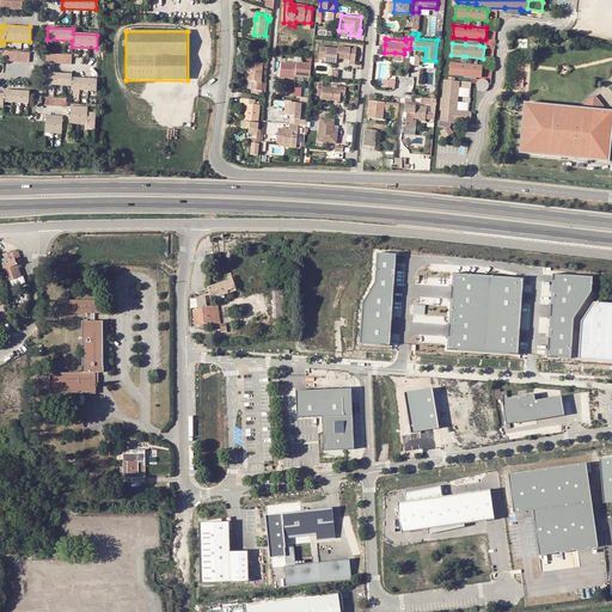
[(325,57),(336,59),(349,60),(349,63),(355,63),(356,50),(350,49),(350,48),(337,47),(337,49),(326,48),(325,57)]
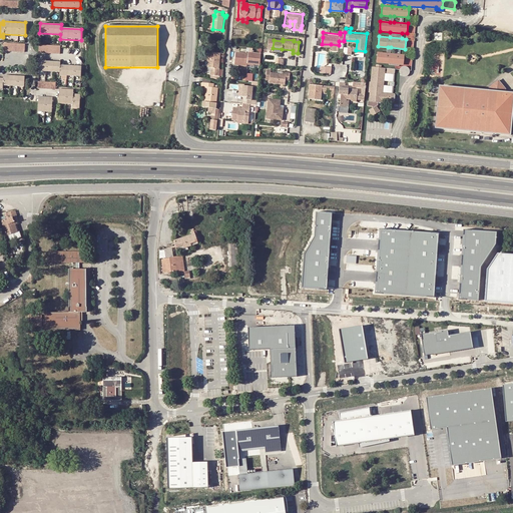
[(2,50),(23,51),(24,43),(2,43),(2,50)]
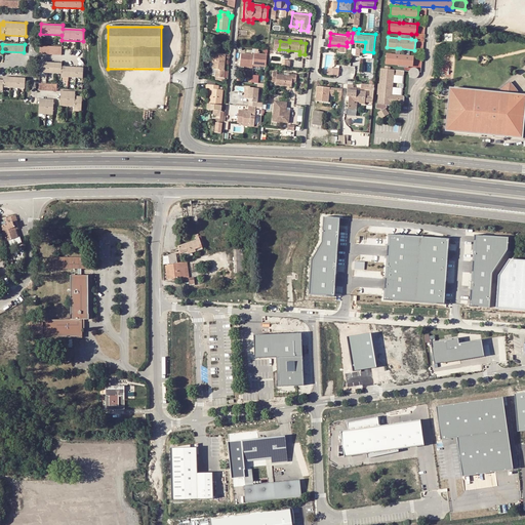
[(40,53),(61,54),(61,46),(40,45),(40,53)]
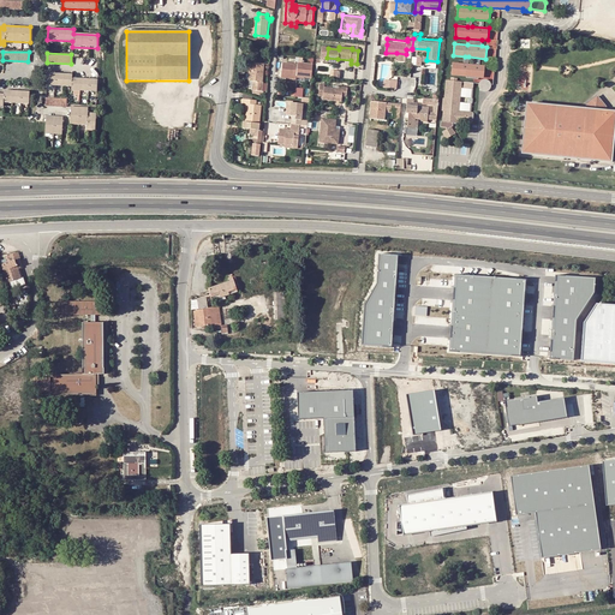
[(266,64),(251,63),(250,81),(255,81),(254,89),(263,90),(264,83),(263,82),(266,64)]
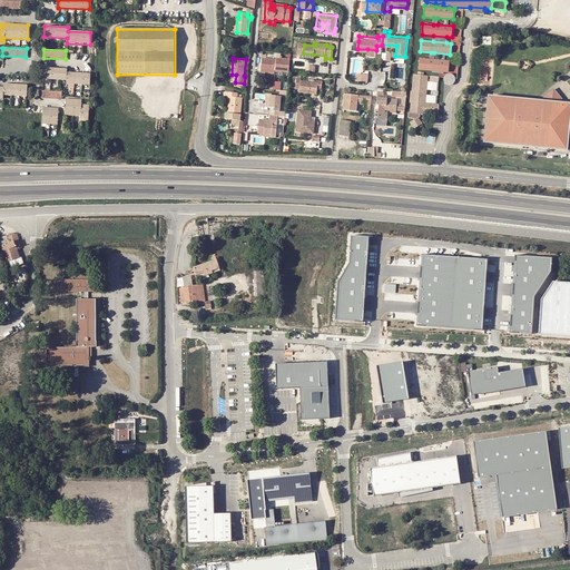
[(261,70),(275,70),(276,59),(262,58),(261,70)]
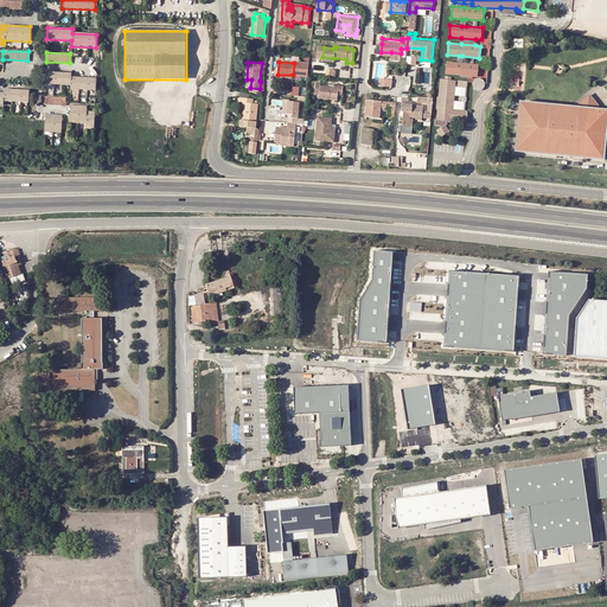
[(294,62),(294,63),(293,75),(307,76),(307,74),(308,63),(294,62)]
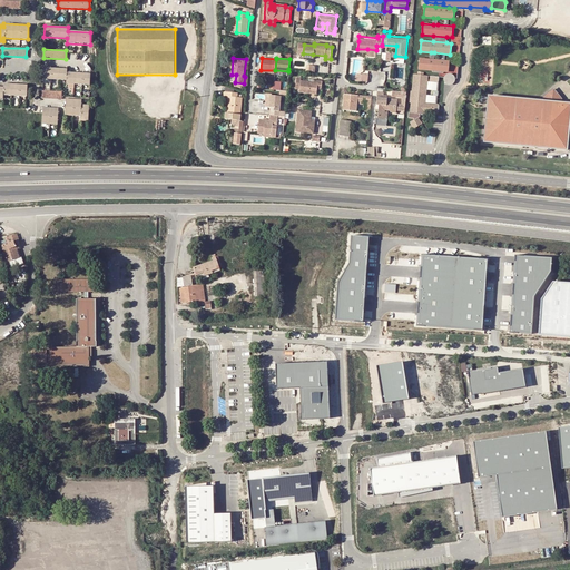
[(420,58),(419,69),(449,72),(450,61),(434,59),(430,59),(420,58)]
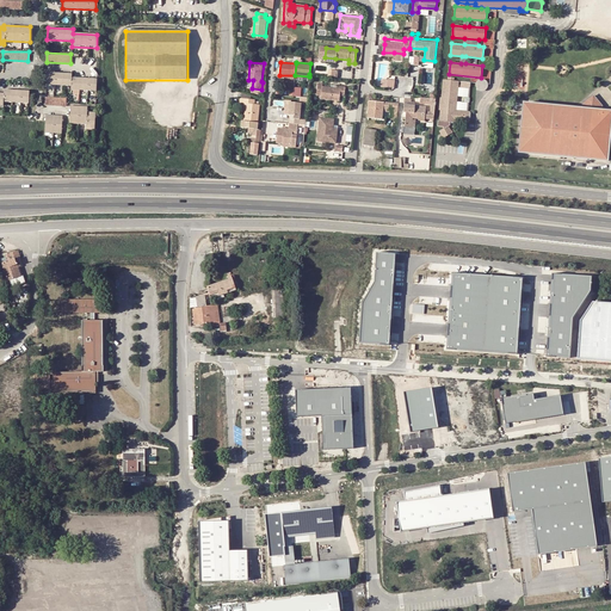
[(97,79),(72,78),(72,74),(45,73),(45,85),(72,86),(71,90),(96,91),(97,79)]
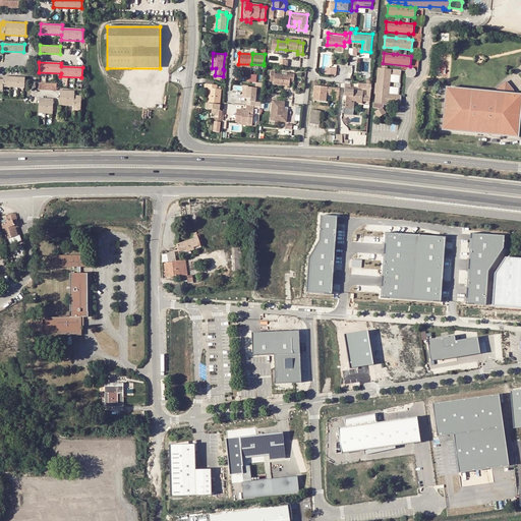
[(373,103),(373,108),(379,108),(379,109),(383,107),(384,106),(384,103),(398,104),(399,95),(390,94),(392,69),(388,68),(388,66),(382,65),(382,68),(378,67),(377,83),(374,83),(374,94),(375,94),(374,103),(373,103)]
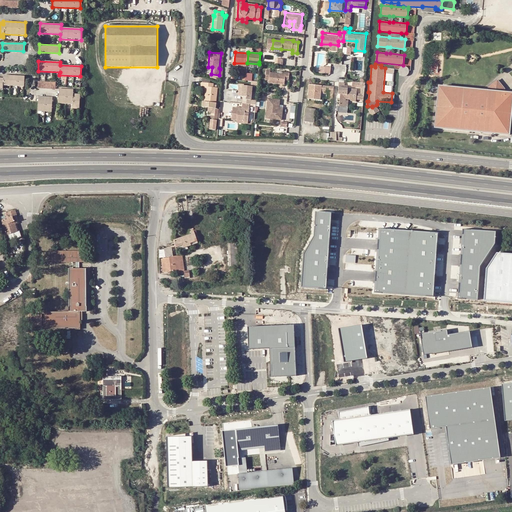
[(407,75),(408,74),(409,73),(409,71),(409,70),(409,69),(408,68),(407,67),(405,66),(403,66),(402,66),(400,67),(399,69),(399,70),(399,72),(399,74),(401,75),(402,76),(404,76),(406,76),(407,75)]
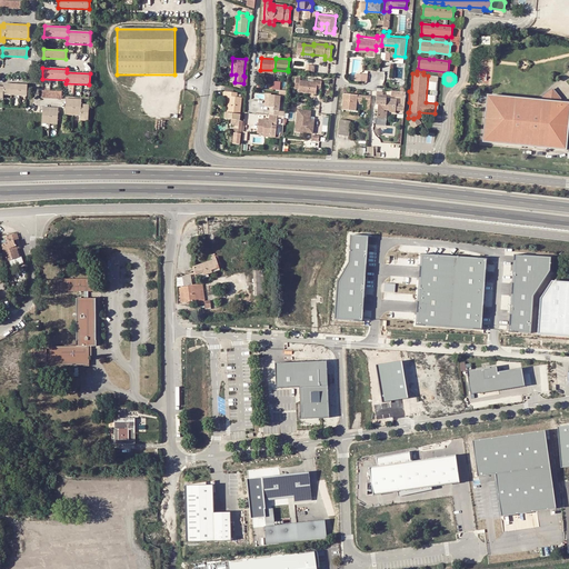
[(300,79),(300,77),(296,77),(295,87),(299,87),(299,91),(317,93),(317,87),(318,81),(312,80),(300,79)]
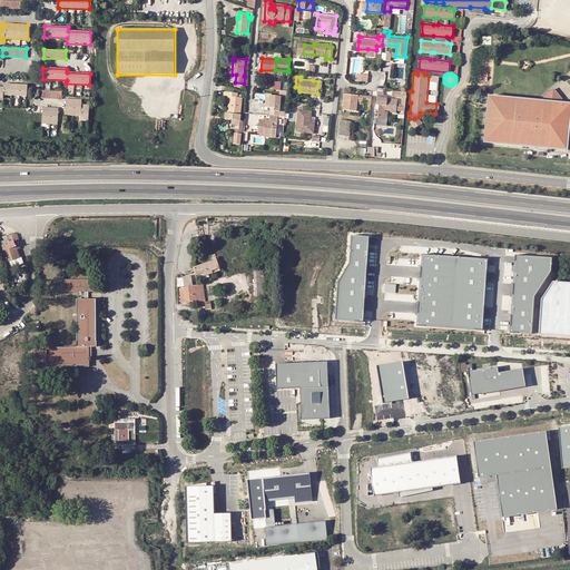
[(321,88),(322,79),(313,78),(313,80),(318,81),(317,87),(321,88)]
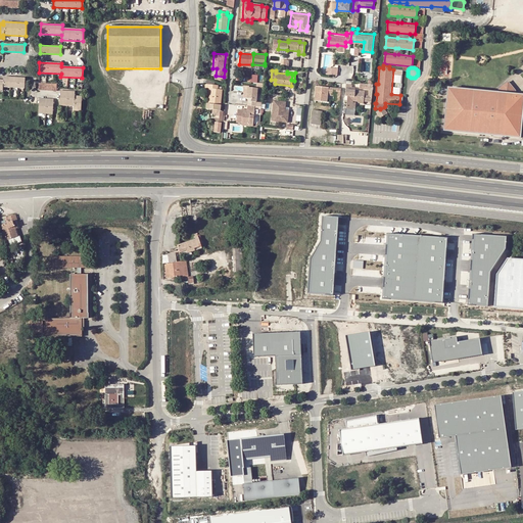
[(5,80),(0,79),(0,88),(4,89),(5,87),(26,87),(27,77),(5,76),(5,80)]
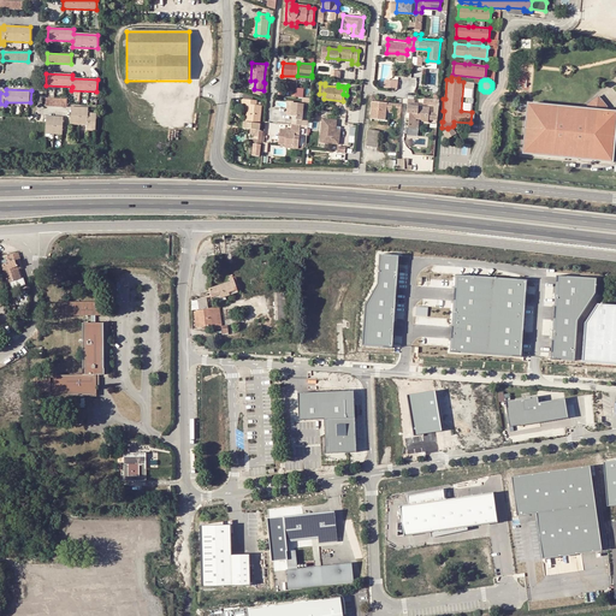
[(428,111),(438,111),(439,96),(424,95),(424,101),(434,102),(434,108),(428,108),(430,104),(416,102),(416,105),(413,105),(413,100),(407,100),(407,108),(409,110),(408,122),(416,122),(416,118),(416,116),(421,116),(421,117),(428,118),(428,116),(428,111)]
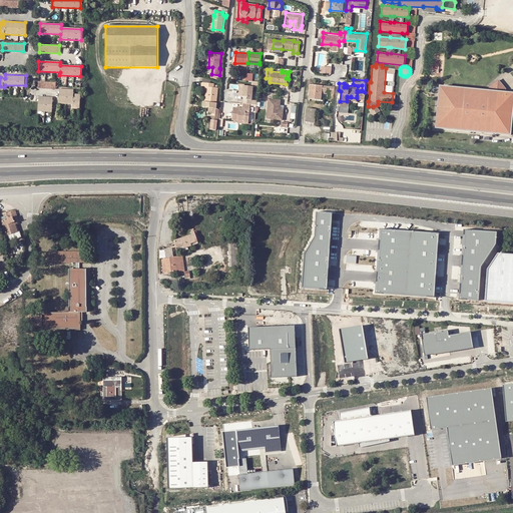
[(512,107),(512,104),(512,94),(504,93),(505,89),(498,80),(488,88),(488,91),(438,86),(434,128),(509,136),(510,124),(512,121),(512,107)]
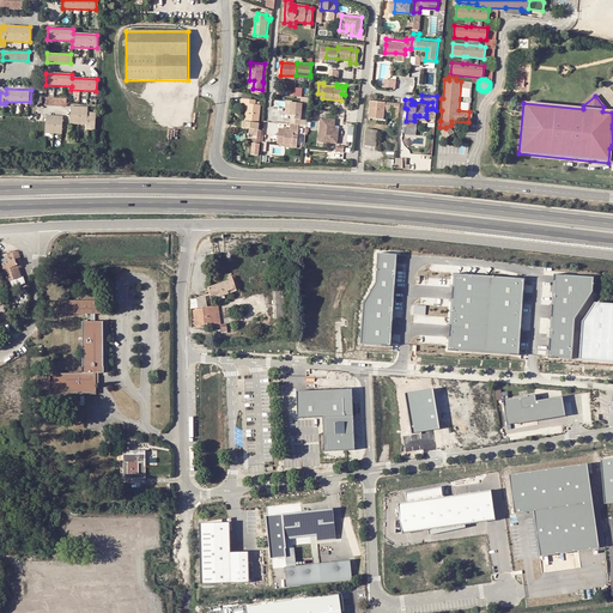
[(392,110),(399,110),(400,103),(393,102),(393,101),(384,99),(384,103),(381,102),(381,99),(370,98),(369,115),(383,117),(384,105),(393,107),(392,110)]
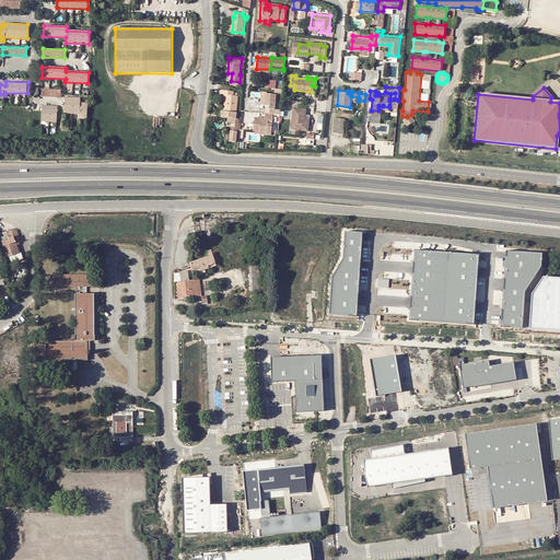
[(223,101),(225,101),(224,112),(237,112),(238,96),(234,96),(234,92),(221,91),(221,94),(224,95),(223,101)]
